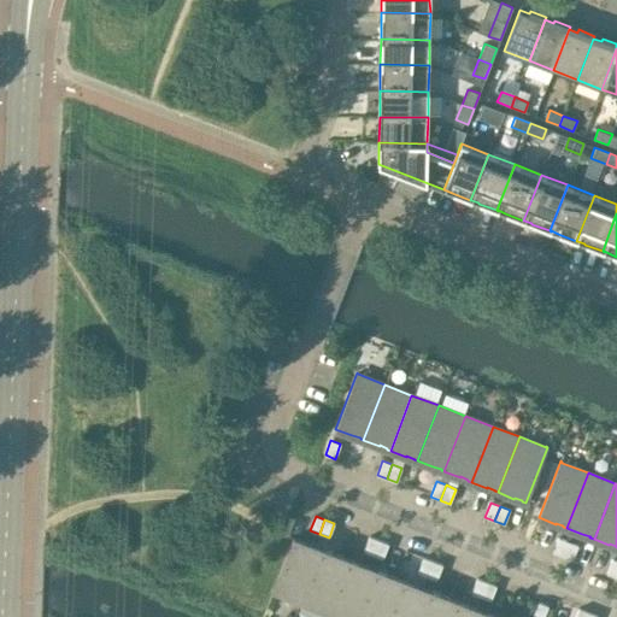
[(274,593),(300,603),(321,547),(305,541),(305,542),(297,539),(298,539),(293,536),(271,593),(272,594),(274,593)]
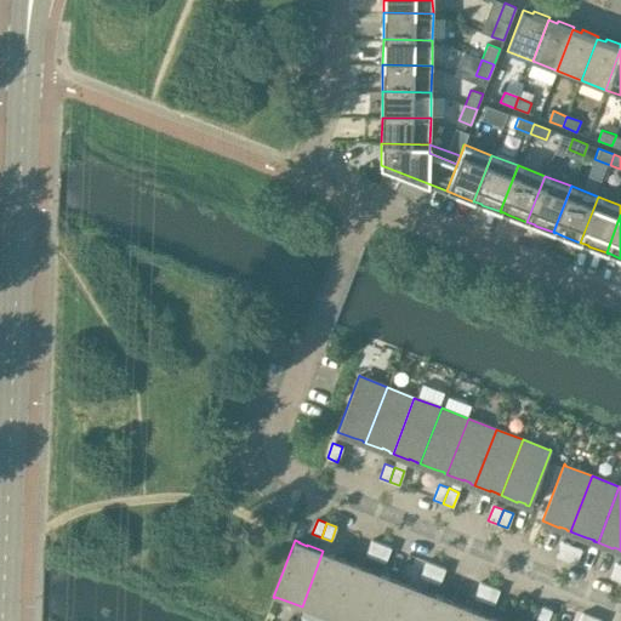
[(366,554),(375,558),(381,543),(371,540),(366,554)]
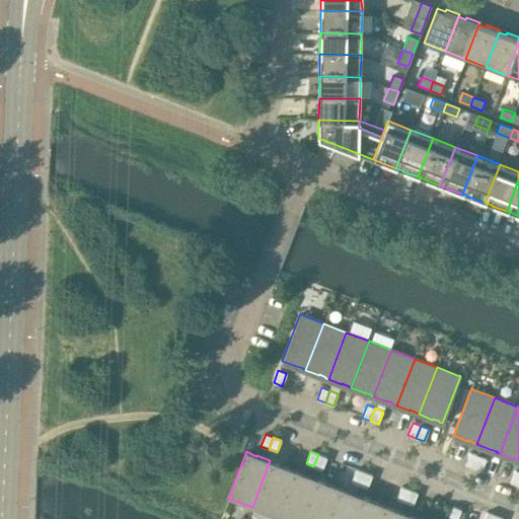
[(465,465),(473,468),(477,456),(469,452),(465,465)]
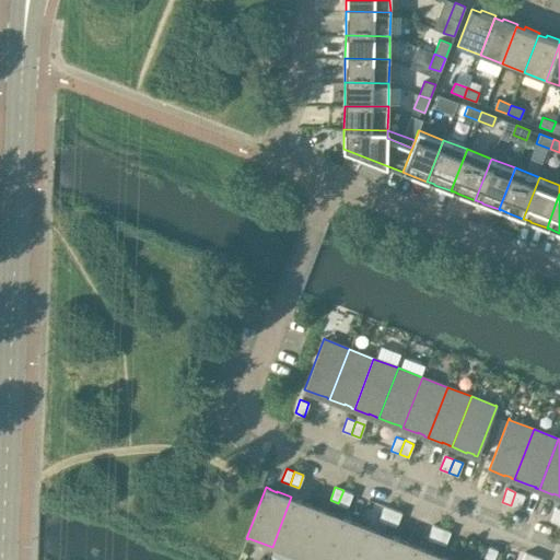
[(338,503),(347,506),(352,493),(343,490),(338,503)]
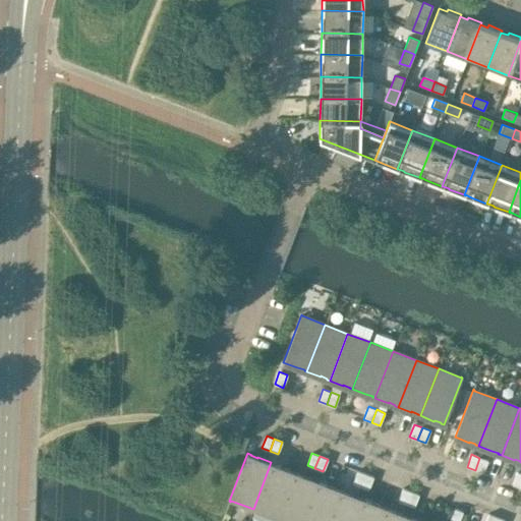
[(475,470),(483,473),(487,461),(479,458),(475,470)]
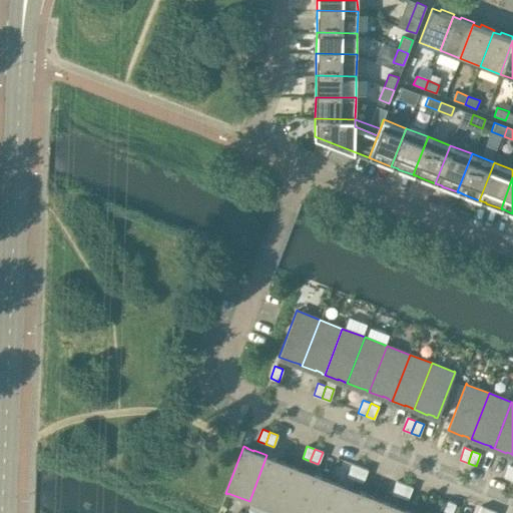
[(249,501),(272,510),(290,464),(277,459),(276,460),(270,457),(270,456),(267,455),(249,501)]
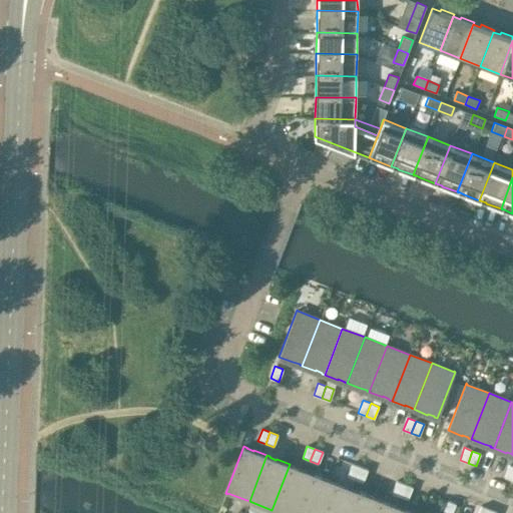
[(272,510),(279,512),(296,512),(312,473),(299,468),(292,466),(293,465),(290,464),(272,510)]
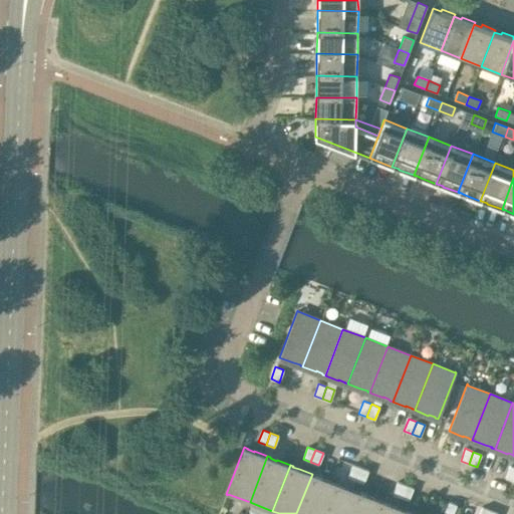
[(347,477),(355,480),(360,468),(352,465),(347,477)]
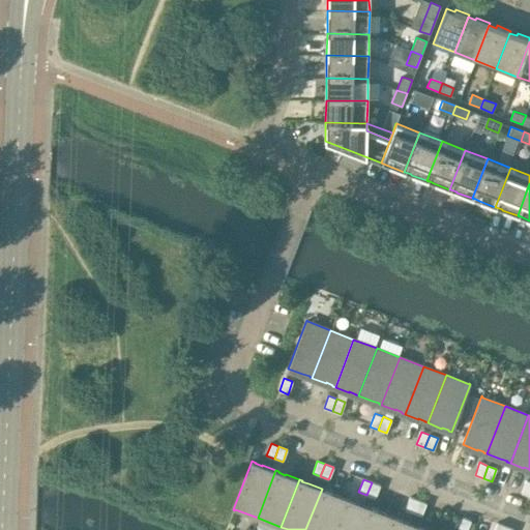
[(521,493),(529,496),(529,494),(529,481),(526,480),(521,493)]
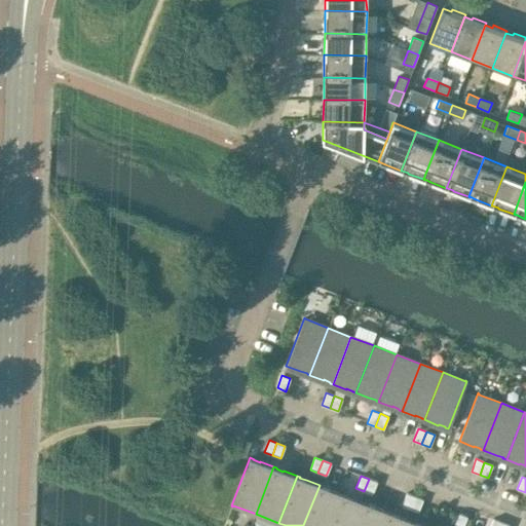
[(364,491),(372,494),(377,482),(369,479),(364,491)]
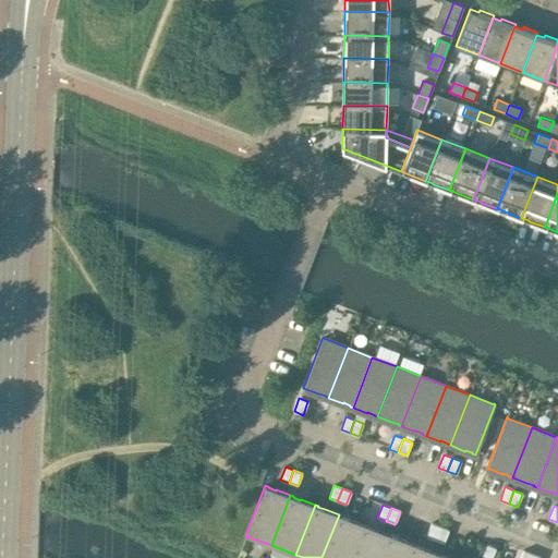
[(322,557),(350,557),(364,523),(349,518),(349,519),(342,516),(339,514),(322,557)]
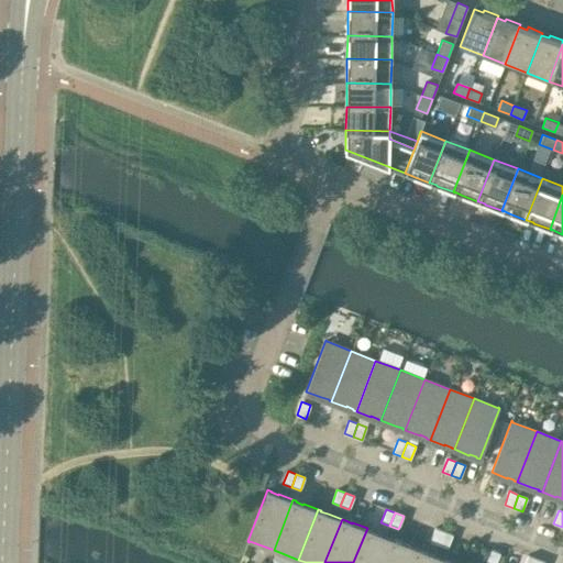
[(353,562),(382,562),(392,538),(377,532),(376,533),(370,530),(370,529),(367,528),(353,562)]
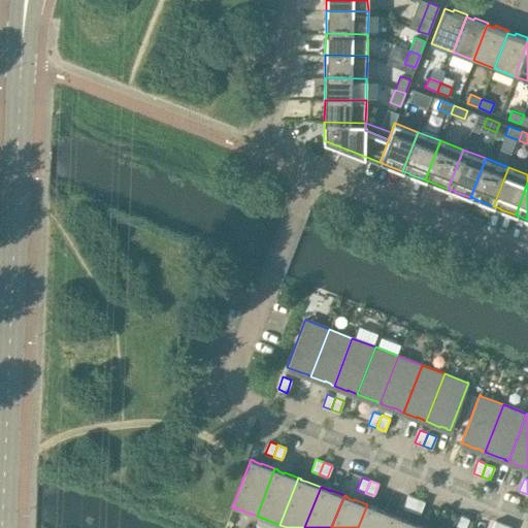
[(403,507),(411,510),(417,498),(408,495),(403,507)]
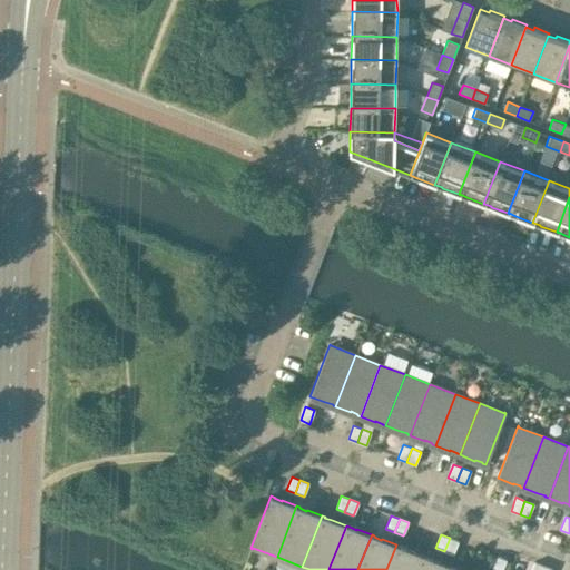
[(444,551),(453,554),(459,541),(450,538),(444,551)]
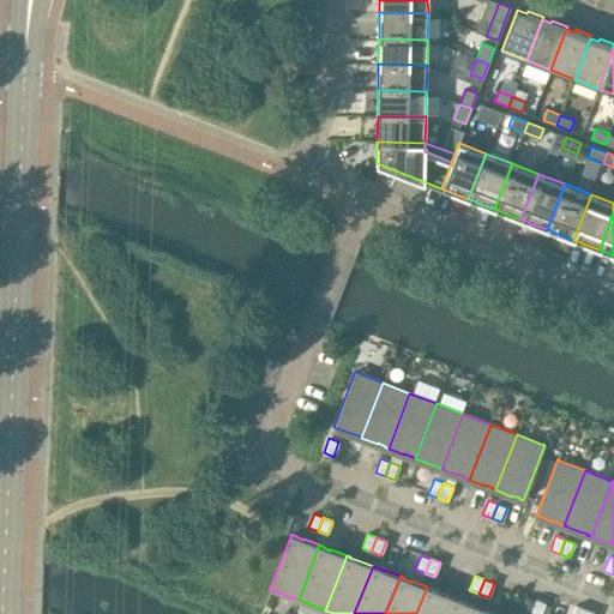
[(416,613),(446,613),(453,597),(438,591),(429,589),(431,588),(427,587),(416,613)]
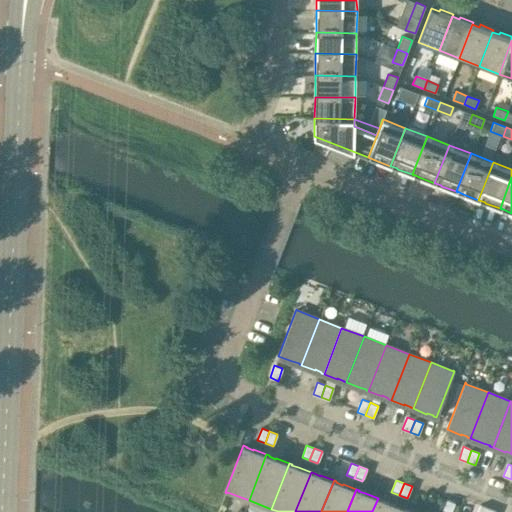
[(372,511),(398,511),(401,507),(387,501),(387,502),(381,500),(381,499),(378,498),(372,511)]
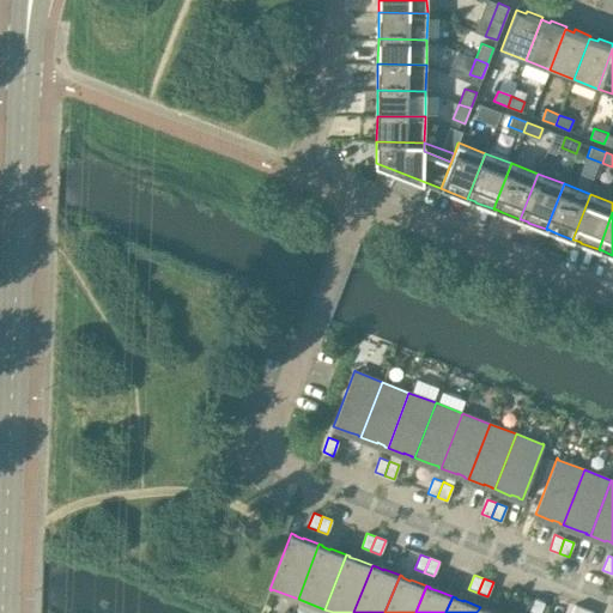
[(529,612),(539,612),(545,602),(534,599),(529,612)]
